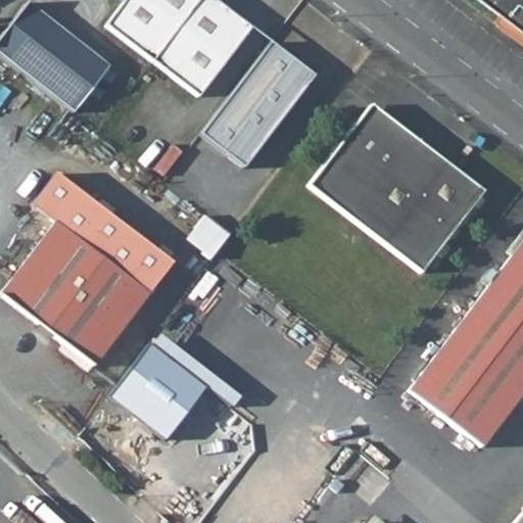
[(124,0),(105,26),(152,60),(153,59),(197,0),(124,0)]
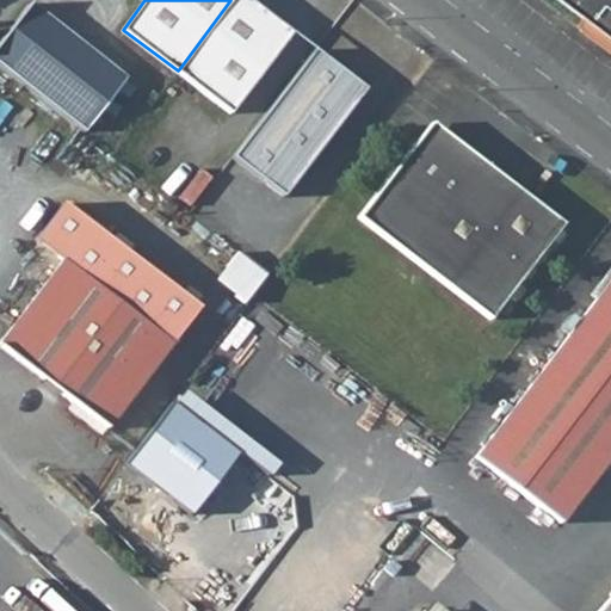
[(253,0),(230,0),(179,69),(232,112),(294,30),(253,0)]
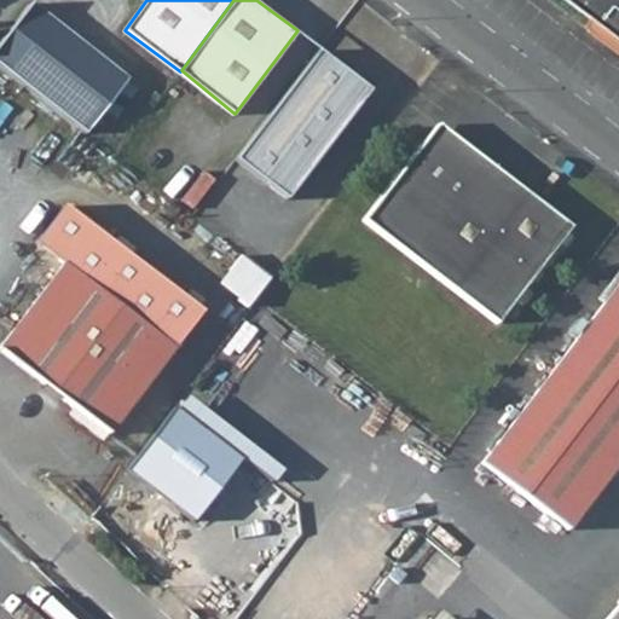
[(618,0),(584,0),(601,12),(595,19),(618,39),(618,0)]
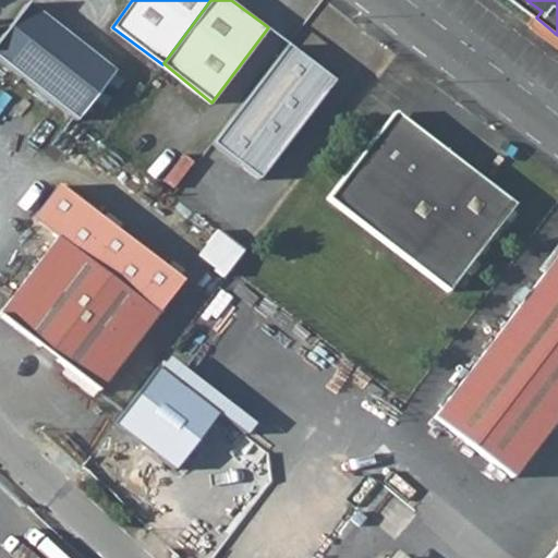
[(0,37),(0,61),(79,120),(113,72),(24,7),(0,37)]
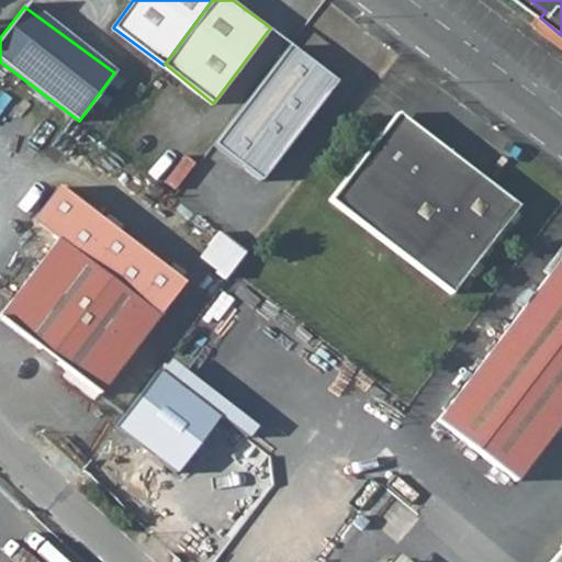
[(290,43),(216,141),(265,177),(338,79),(290,43)]
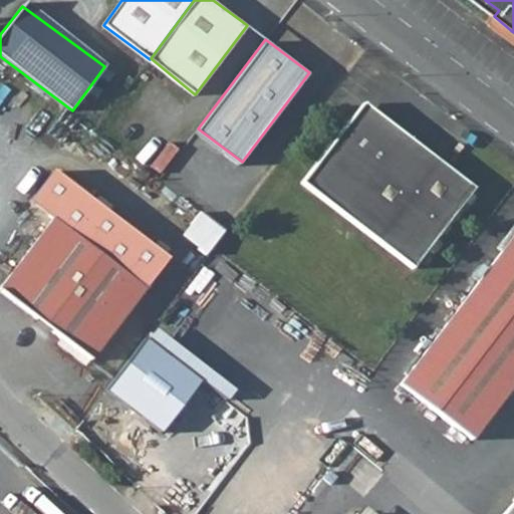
[(364,99),(303,181),(415,263),(477,184),(364,99)]
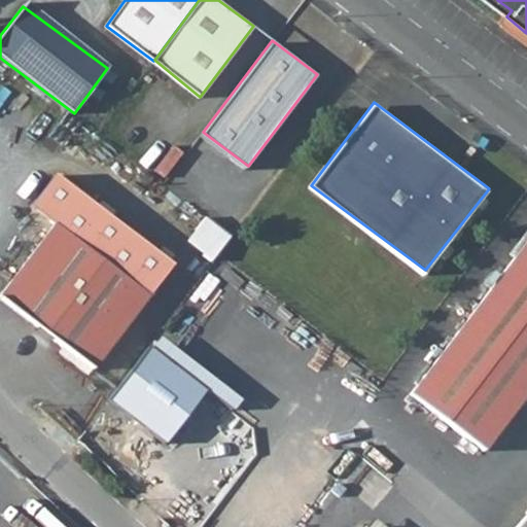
[(30,207),(56,225),(150,295),(173,265),(53,176),(30,207)]
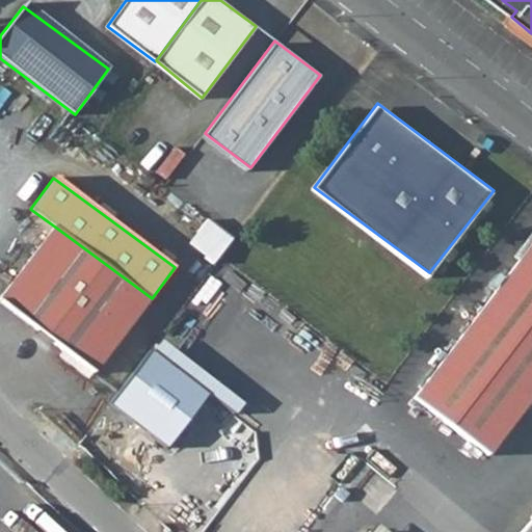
[(191,244),(216,264),(237,239),(212,219),(191,244)]
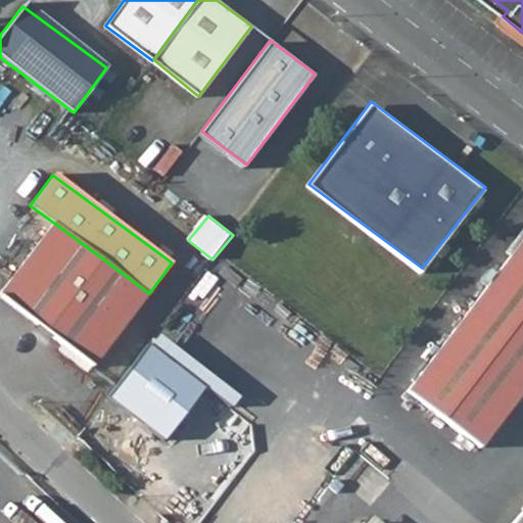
[(149,293),(55,224),(0,297),(95,367),(149,293)]
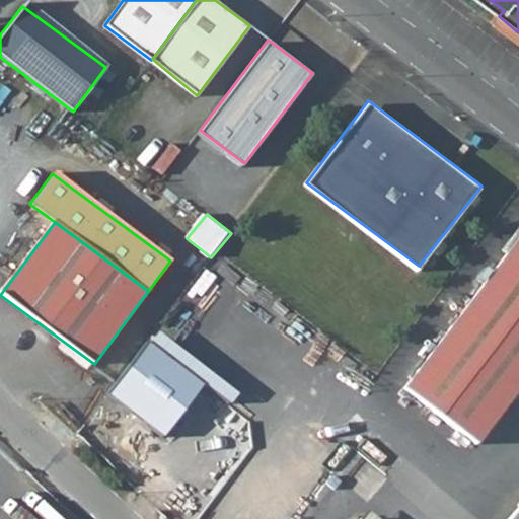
[(482,440),(518,389),(518,238),(409,385),(482,440)]
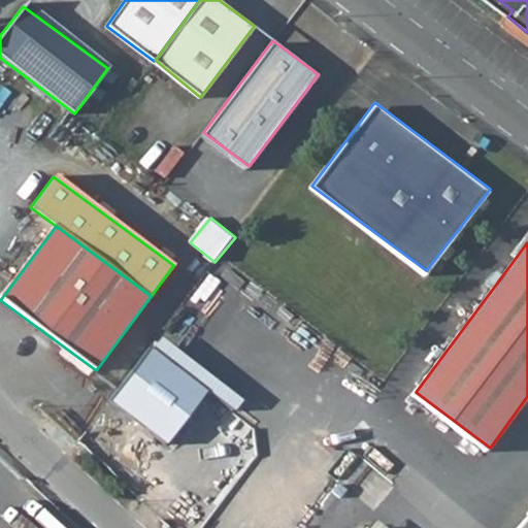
[(527,527),(527,514),(516,527),(527,527)]
